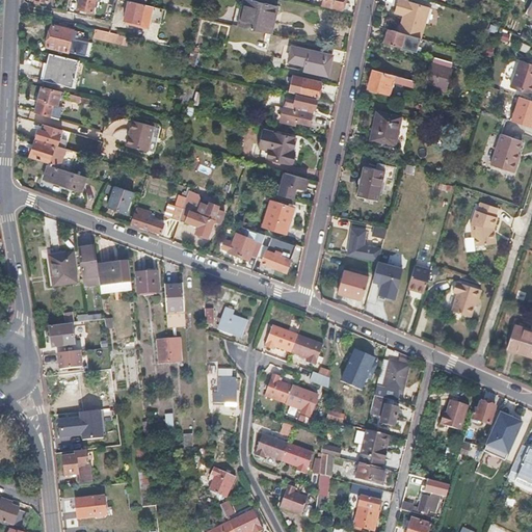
[(95,0),(79,0),(77,8),(84,10),(92,11),(95,0)]
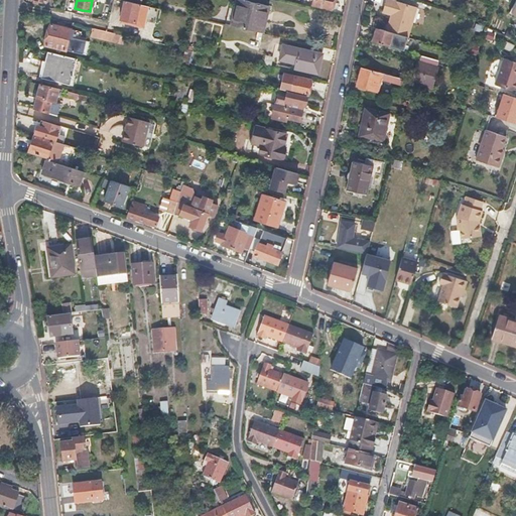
[(269,6),(244,0),(238,0),(232,26),(263,33),(266,20),(269,6)]
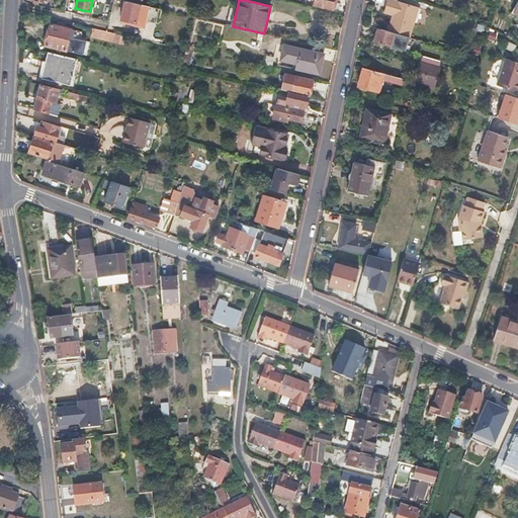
[(315,0),(314,6),(333,11),(335,2),(335,0),(315,0)]
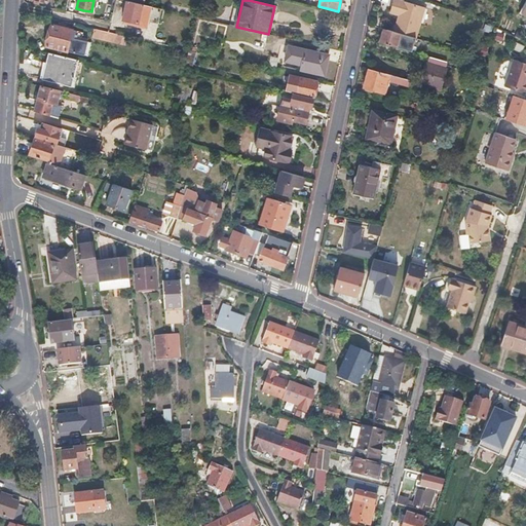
[(424,9),(395,0),(392,0),(391,6),(389,13),(399,16),(400,16),(399,21),(398,20),(393,33),(416,39),(424,9)]
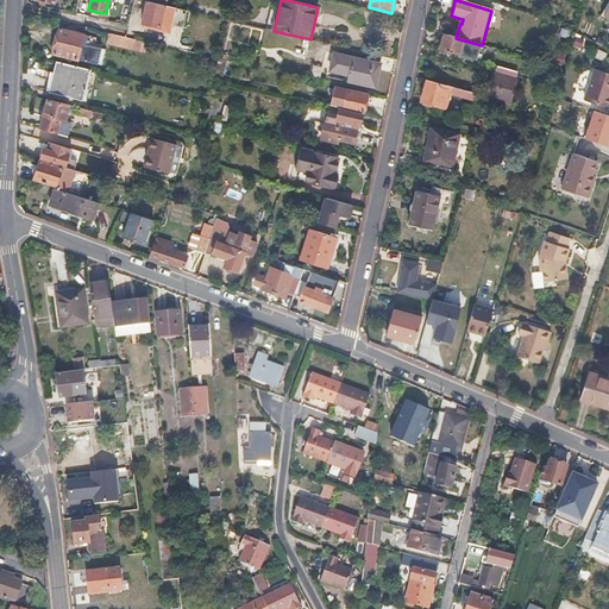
[(175,7),(148,1),(143,23),(151,25),(159,26),(159,24),(171,26),(175,7)]
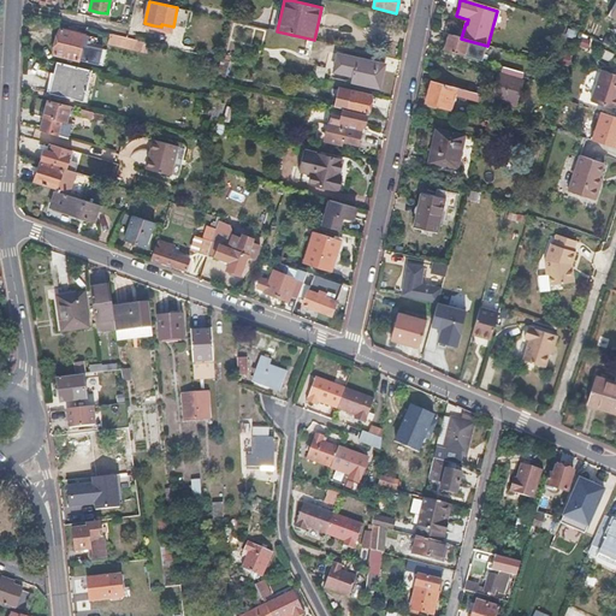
[(98,37),(60,28),(58,41),(54,53),(99,64),(104,47),(96,45),(98,37)]
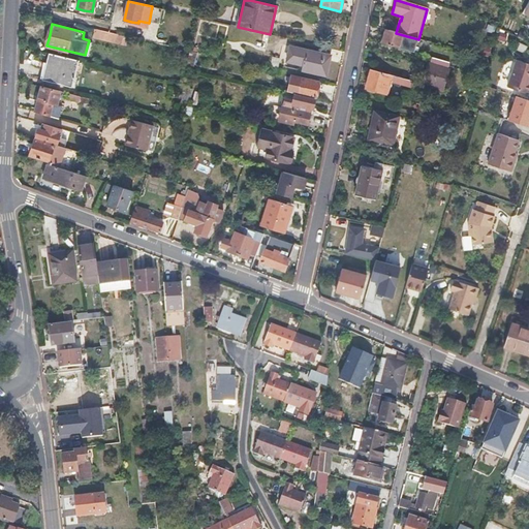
[(109,32),(96,29),(94,37),(118,42),(120,34),(109,32)]
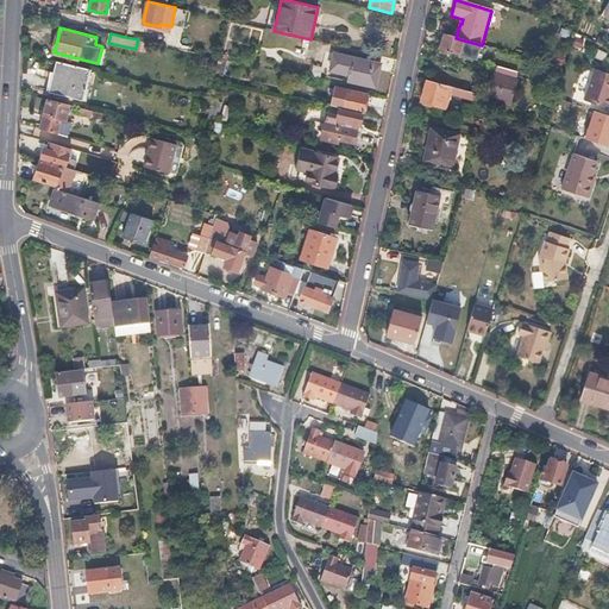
[(445,38),(443,38),(441,44),(439,49),(462,56),(465,45),(469,46),(470,42),(456,38),(446,36),(445,38)]
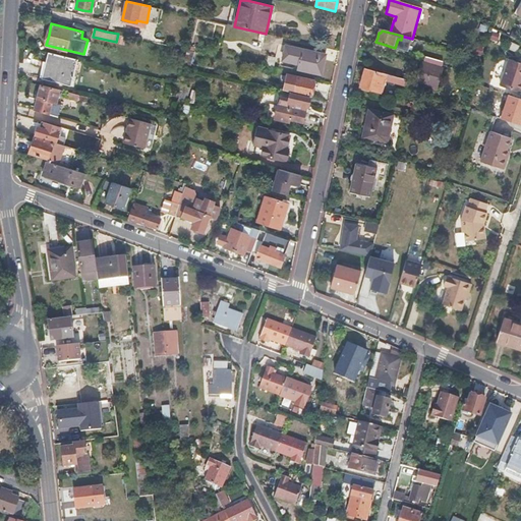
[(286,45),(282,60),(298,64),(297,69),(321,75),(323,64),(325,54),(286,45)]
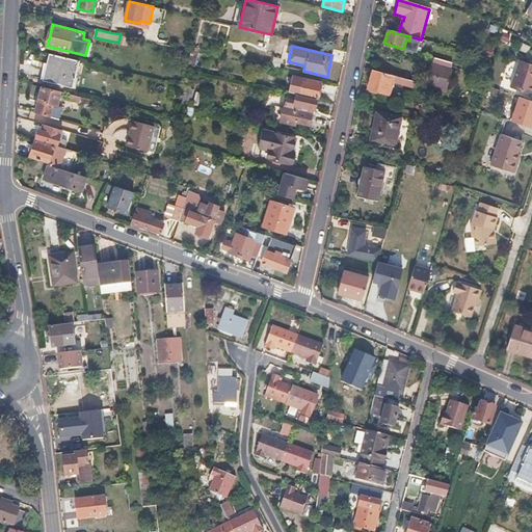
[(79,60),(49,53),(46,67),(43,81),(73,88),(79,60)]
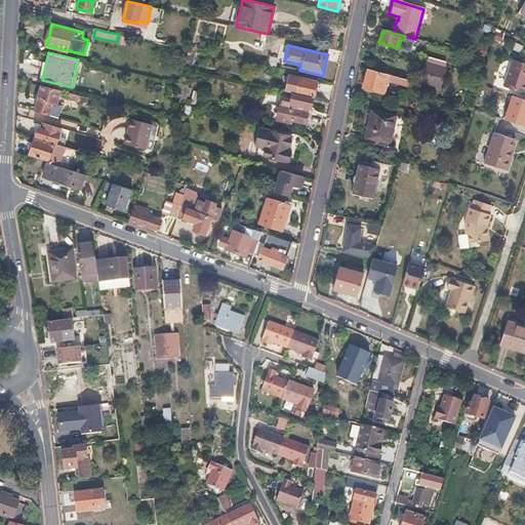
[(446,63),(428,57),(423,70),(420,82),(439,87),(446,63)]
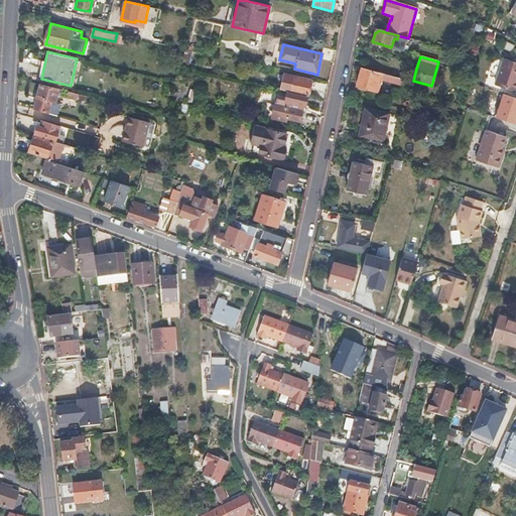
[(515,62),(503,58),(494,86),(514,92),(515,85),(515,62)]
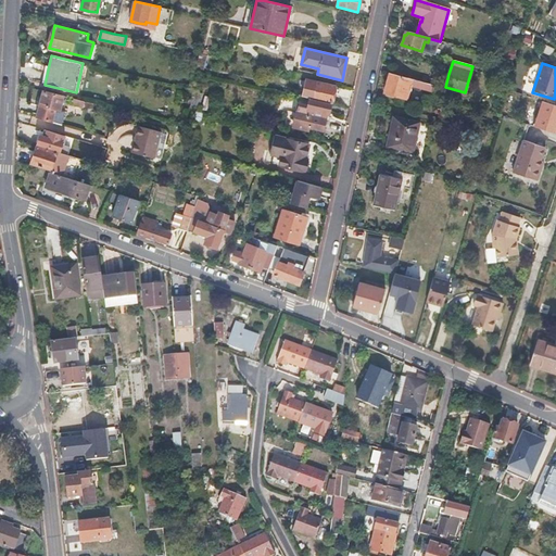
[(432,92),(433,88),(436,81),(415,75),(414,83),(390,75),(387,84),(384,93),(407,101),(412,87),(432,92)]
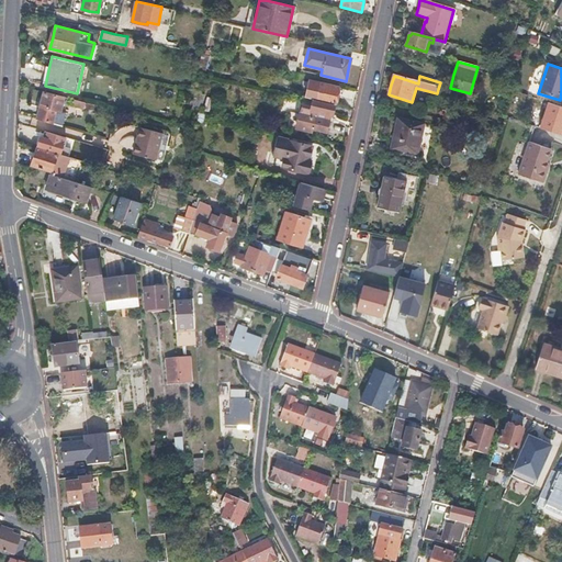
[(339,88),(319,82),(315,101),(335,105),(337,97),(339,88)]
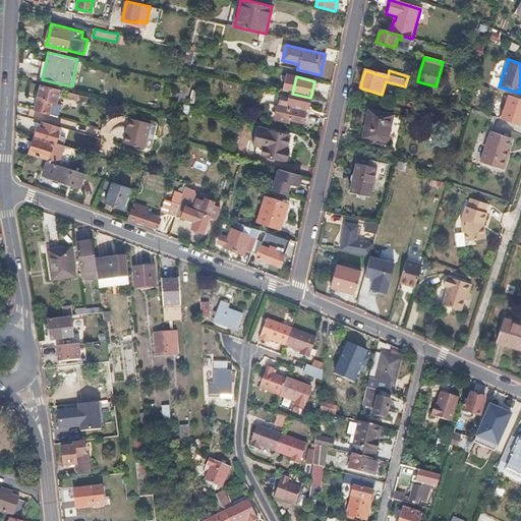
[(62,91),(41,84),(37,98),(34,110),(53,115),(55,106),(58,107),(62,91)]
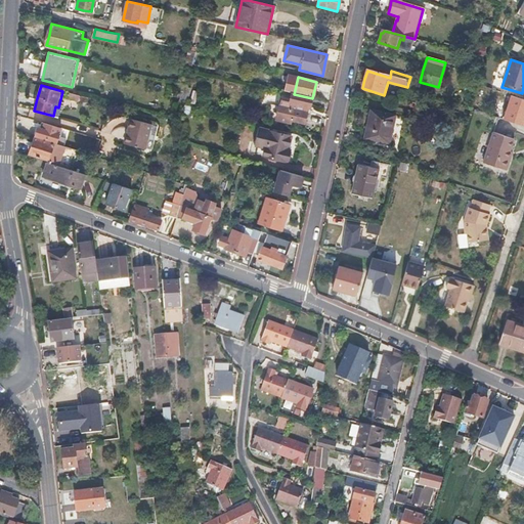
[(290,101),(281,99),(280,106),(278,106),(275,120),(290,124),(291,120),(303,123),(307,107),(309,107),(311,103),(312,98),(294,94),(292,93),(290,101)]
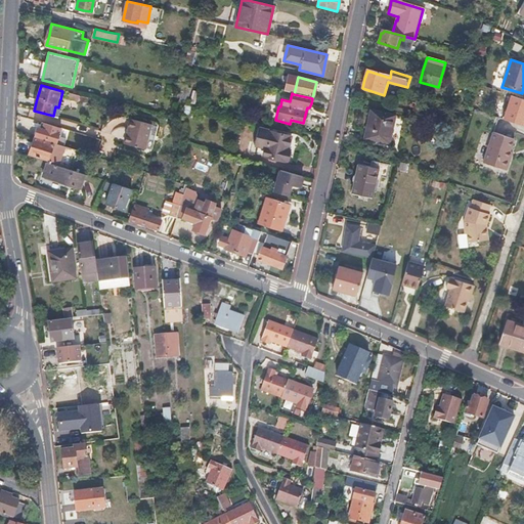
[(389,143),(394,116),(369,110),(367,119),(363,139),(389,143)]
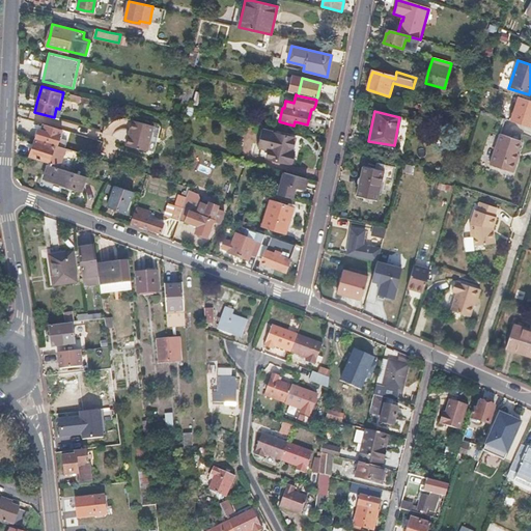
[(152,124),(132,119),(129,132),(126,144),(146,149),(152,124)]
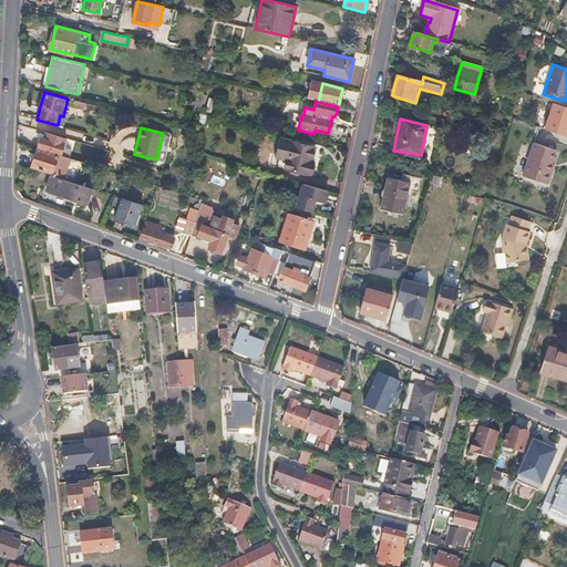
[(45,140),(40,137),(39,142),(38,147),(61,155),(66,138),(48,133),(45,140)]
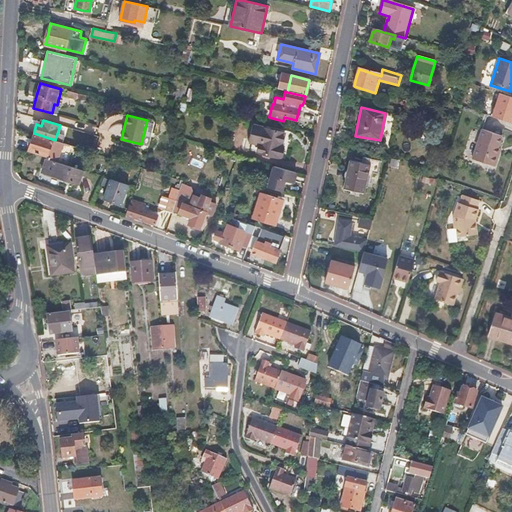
[(287,135),(261,128),(256,144),(265,146),(262,156),(282,162),(284,155),(286,149),(283,148),(287,135)]
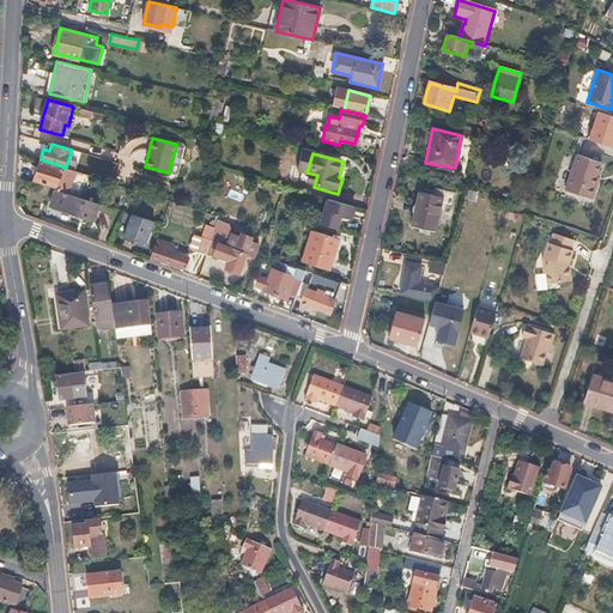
[(595,190),(598,184),(600,177),(596,176),(601,162),(578,156),(568,190),(593,199),(595,190)]
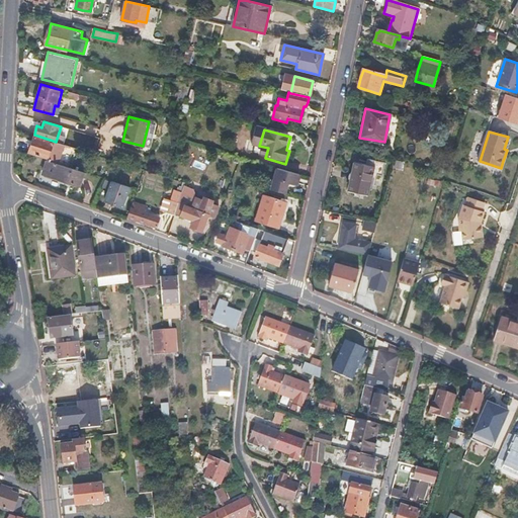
[(64,146),(33,137),(31,144),(29,152),(48,158),(48,161),(68,167),(69,164),(60,161),(64,146)]
